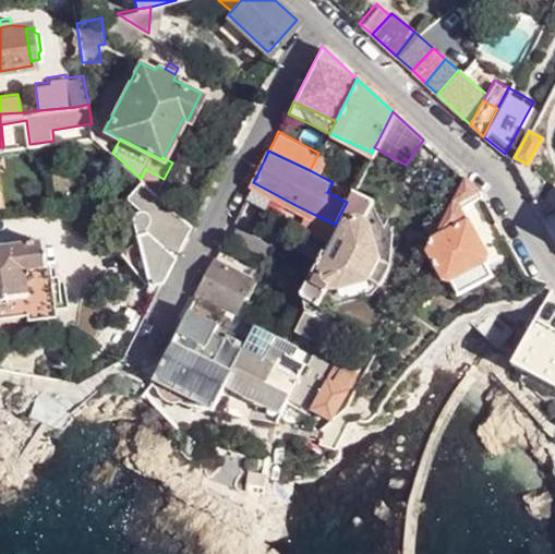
[(514,157),(513,157),(510,159),(513,160),(532,201),(543,180),(527,164),(514,157)]
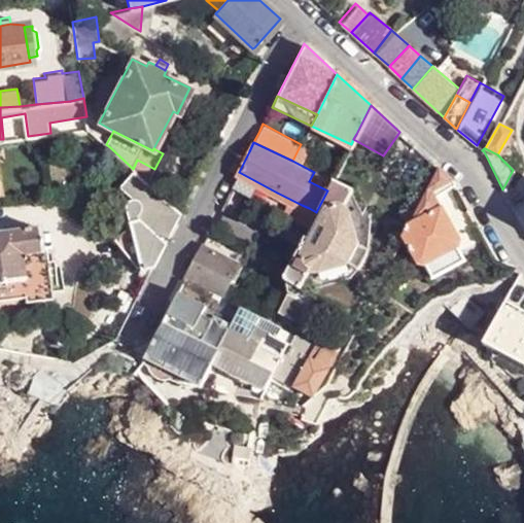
[(451,178),(438,167),(408,223),(440,205),(431,192),(432,190),(452,180),(451,178)]
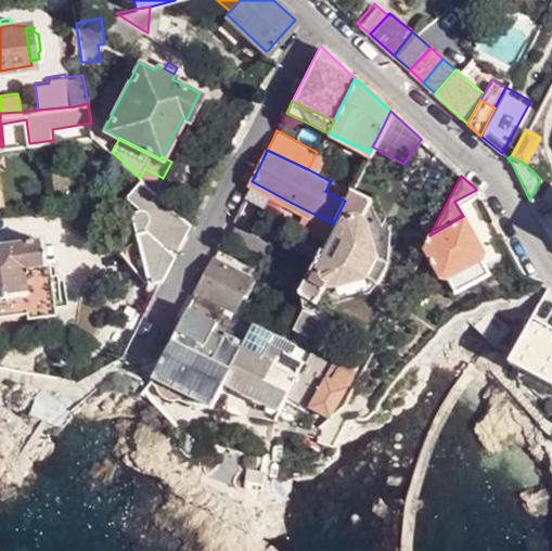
[(158,194),(140,178),(125,194),(138,205),(131,214),(137,233),(142,225),(158,194)]
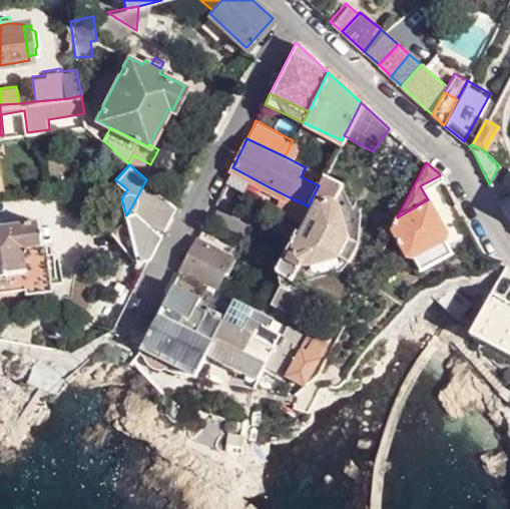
[(341,185),(324,175),(323,176),(319,185),(308,206),(306,209),(300,218),(275,268),(276,273),(290,280),(300,263),(303,264),(307,264),(337,253),(346,236),(337,207),(335,202),(333,200),(341,185)]
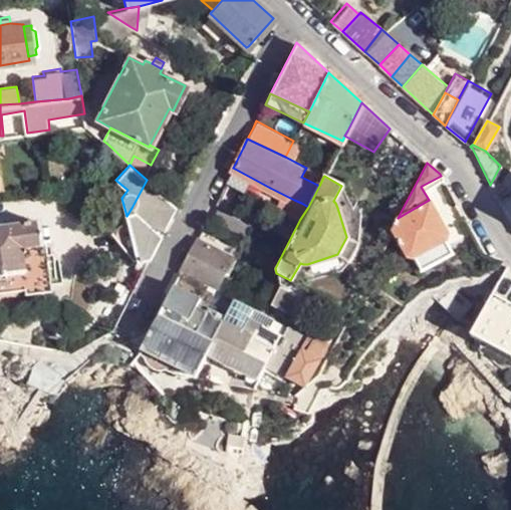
[(147,180),(132,208),(161,236),(177,206),(147,180)]
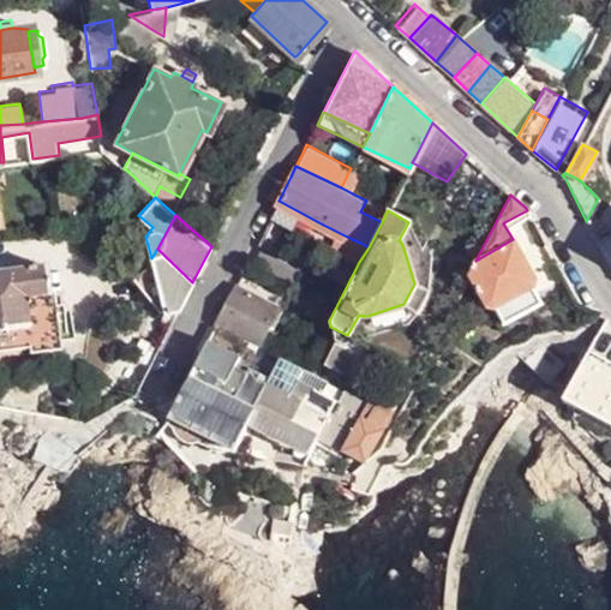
[(610,231),(597,241),(610,270),(610,231)]
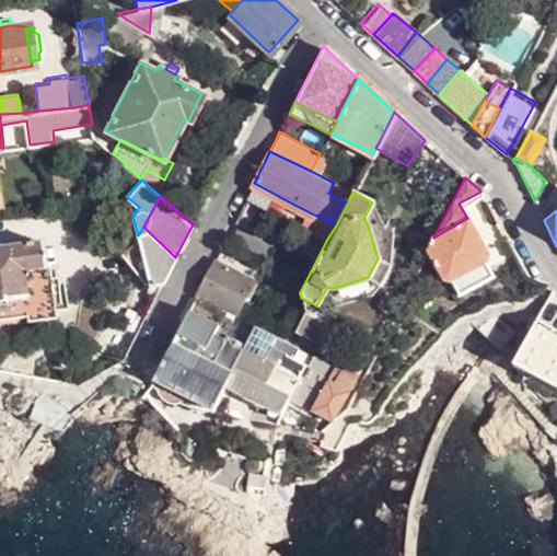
[(336,226),(328,221),(321,218),(313,231),(327,239),(334,229),(336,226)]
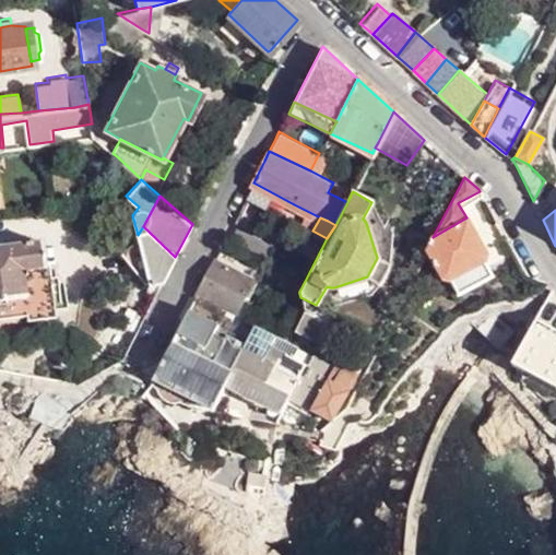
[(466,217),(433,237),(425,251),(440,280),(449,282),(483,263),(484,262),(486,254),(466,219),(466,217)]
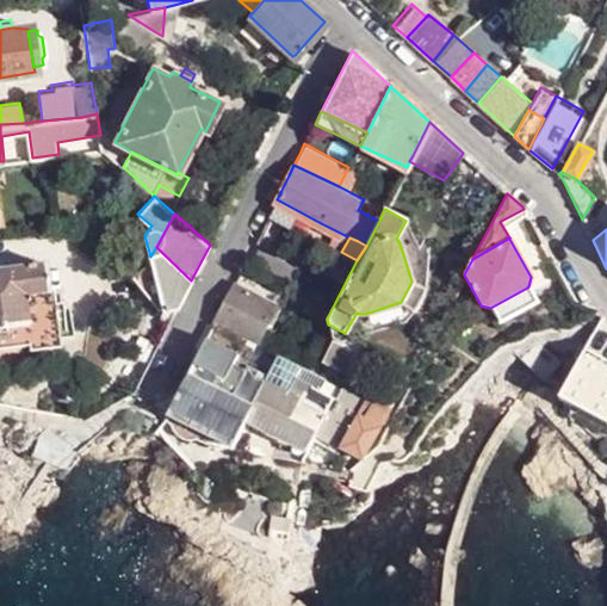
[(156,247),(150,257),(150,260),(161,301),(163,310),(177,309),(191,280),(156,247)]
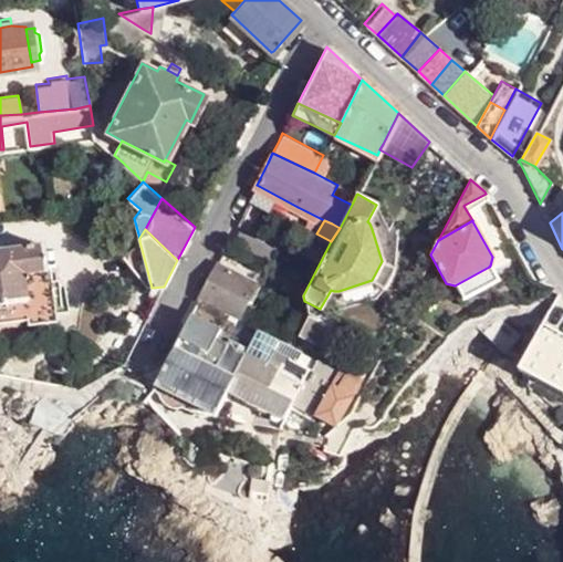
[(42,241),(0,247),(0,302),(27,299),(24,272),(47,269),(47,267),(42,241)]
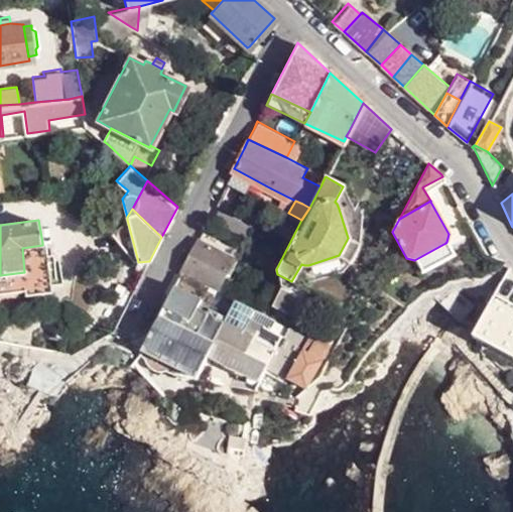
[(136,254),(127,220),(113,232),(132,257),(136,254)]
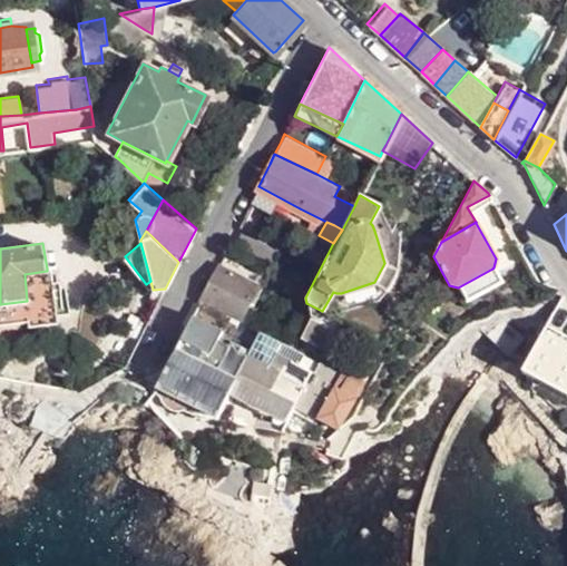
[(255,285),(217,265),(209,281),(199,300),(228,315),(237,320),(255,285)]
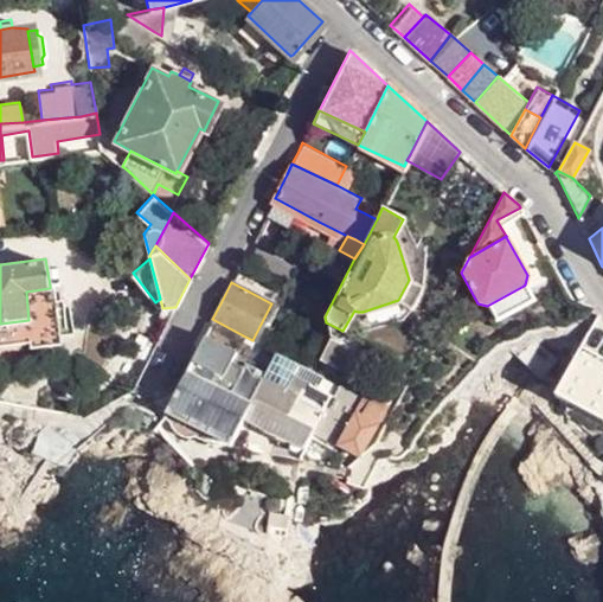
[(50,288),(26,292),(29,320),(31,344),(61,341),(53,286),(50,286),(50,288)]
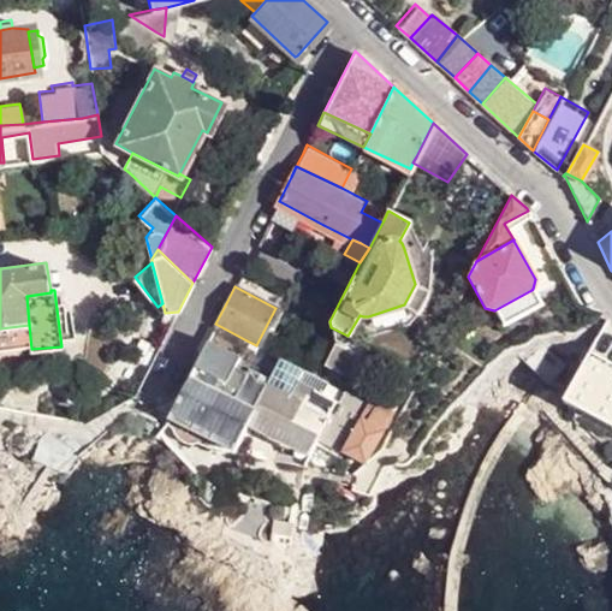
[(539,304),(532,290),(494,310),(503,326),(539,304)]
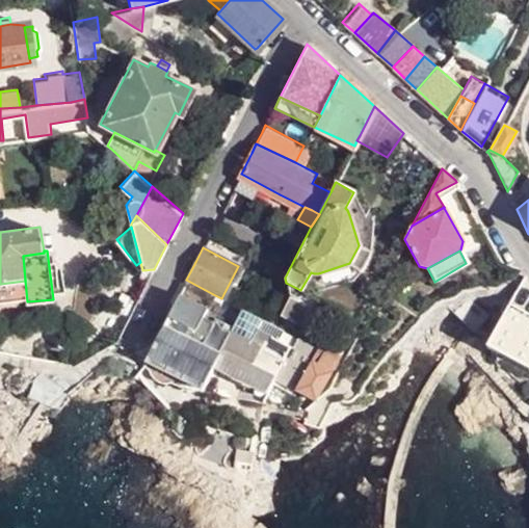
[(142,270),(140,275),(149,280),(154,269),(142,270)]
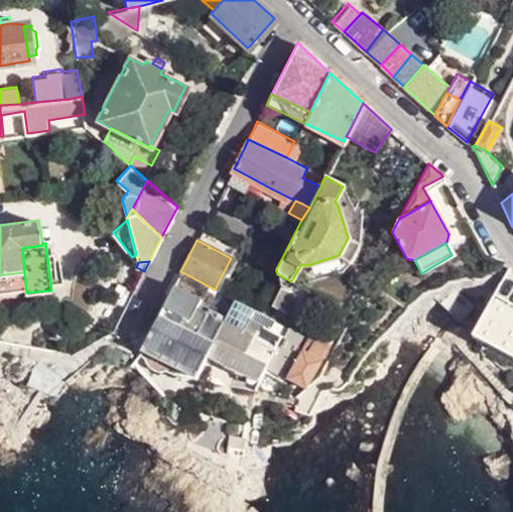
[(157,371),(164,370),(170,372),(173,373),(194,376),(205,354),(211,342),(225,315),(208,306),(199,302),(207,285),(180,271),(138,354),(143,359),(144,362),(149,368),(157,371)]
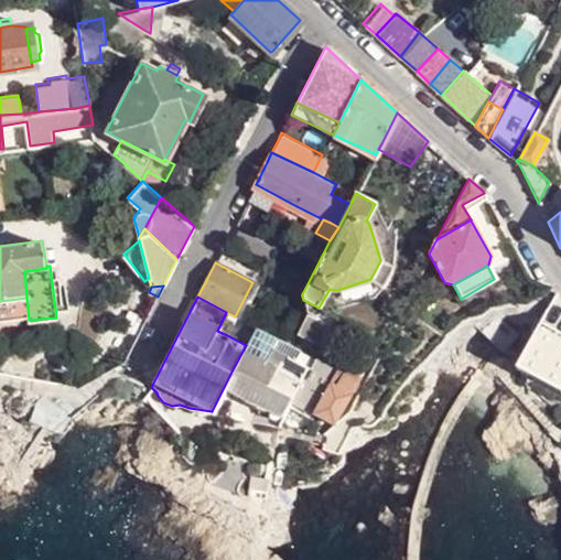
[(130,305),(121,323),(138,332),(149,313),(130,305)]
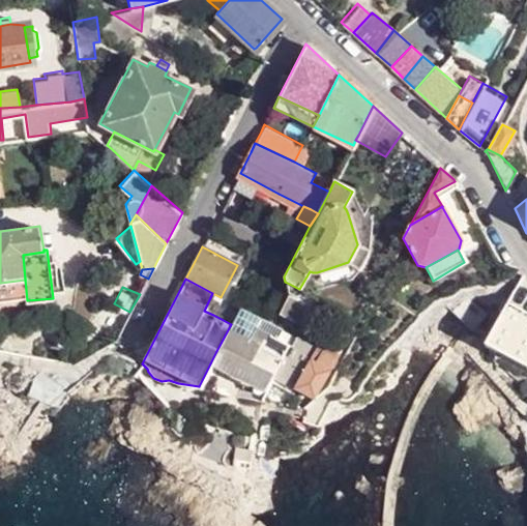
[(212,293),(204,311),(213,315),(221,297),(212,293)]
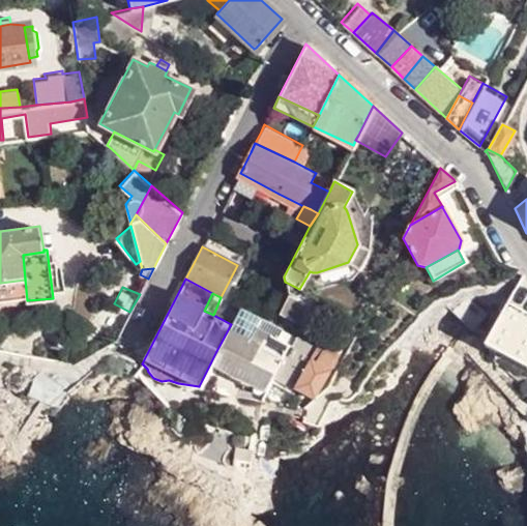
[(484,311),(465,293),(449,309),(469,327),(484,311)]
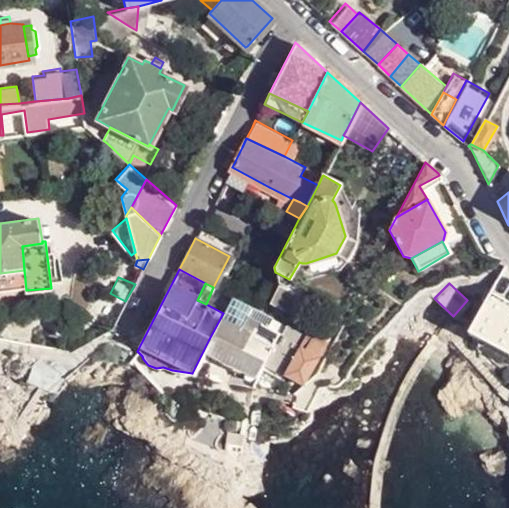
[(302,309),(309,297),(284,286),(280,297),(302,309)]
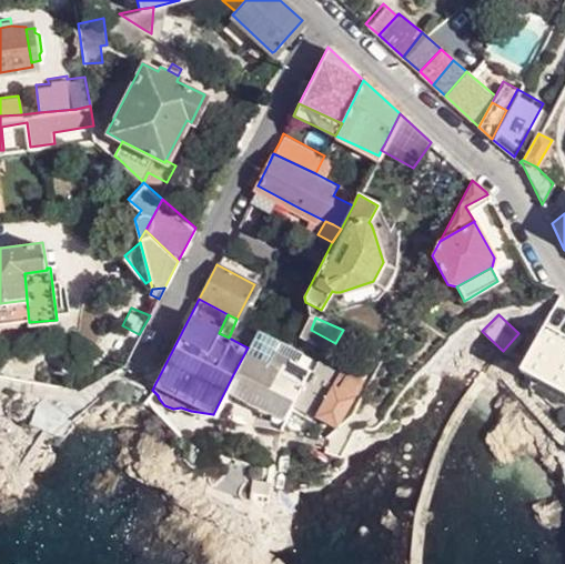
[(275,339),(256,329),(248,348),(232,376),(290,405),(308,370),(282,356),(271,351),(275,339)]
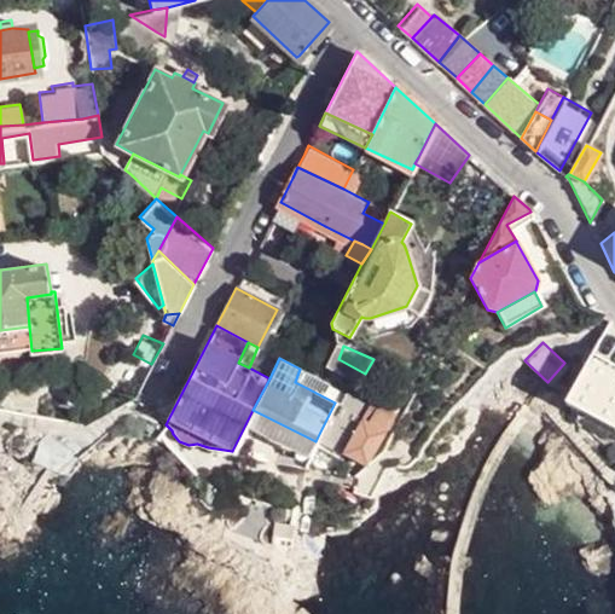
[(585,415),(613,429),(614,430),(614,375),(586,360),(566,404),(585,415)]
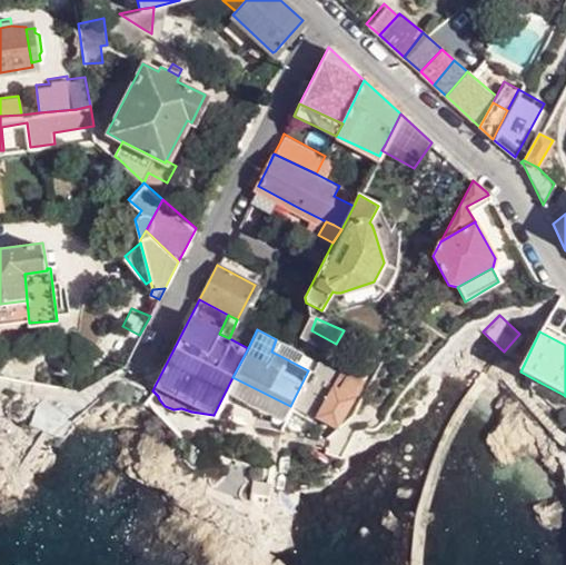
[(288,346),(276,339),(271,352),(283,357),(288,346)]
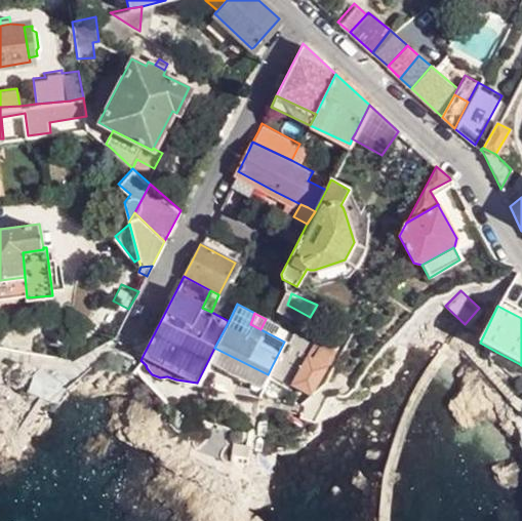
[(289,330),(266,319),(261,329),(284,342),(289,330)]
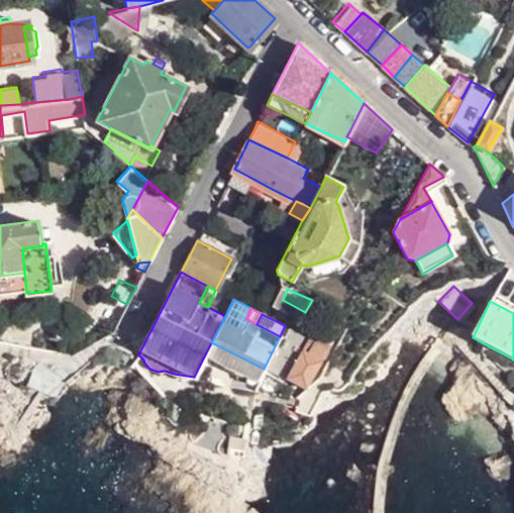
[(307,337),(285,325),(280,336),(264,369),(257,382),(253,389),(259,390),(273,393),(274,390),(279,388),(280,389),(286,380),(307,337)]
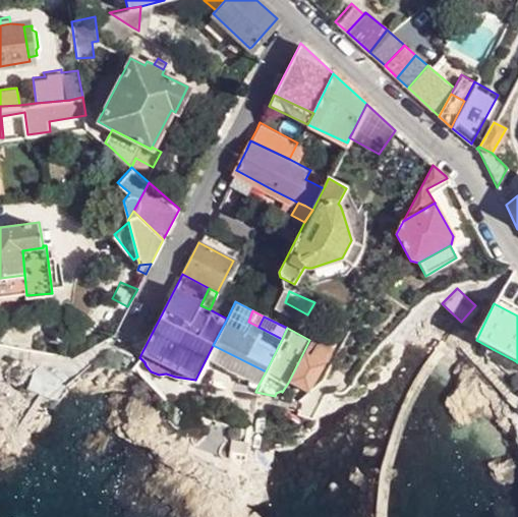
[(312,333),(309,340),(328,349),(327,340),(312,333)]
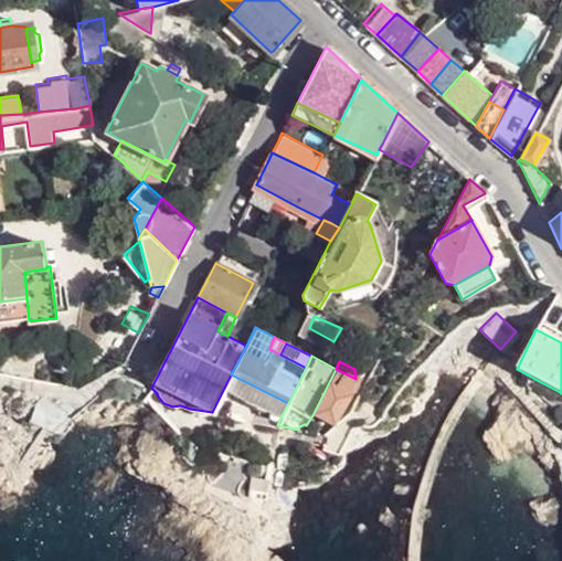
[(356,379),(336,369),(313,415),(332,424),(356,379)]
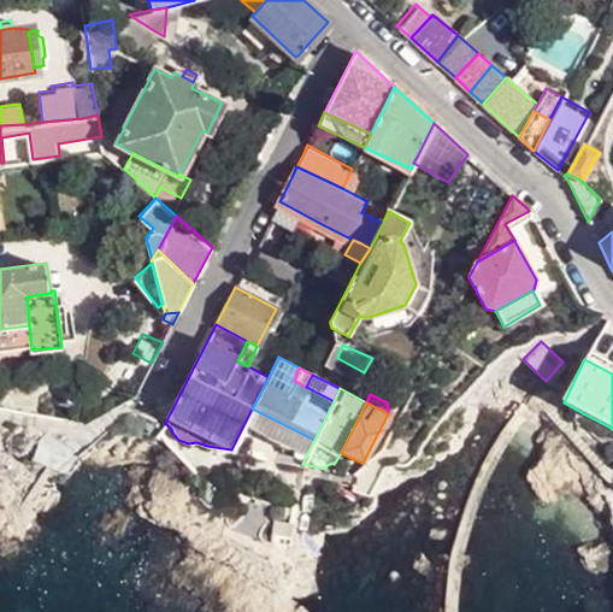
[(314,440),(252,409),(245,423),(306,455),(314,440)]
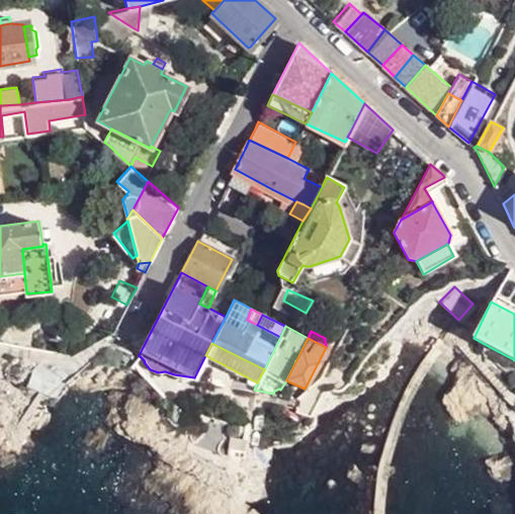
[(230,434),(227,453),(242,454),(244,437),(232,435),(230,434)]
